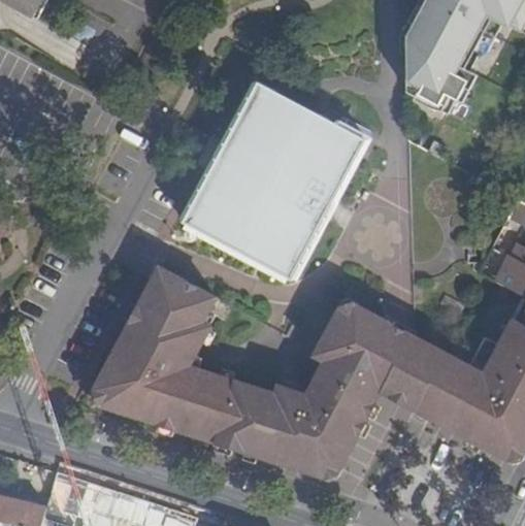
[(4,0),(30,13),(37,0),(4,0)]
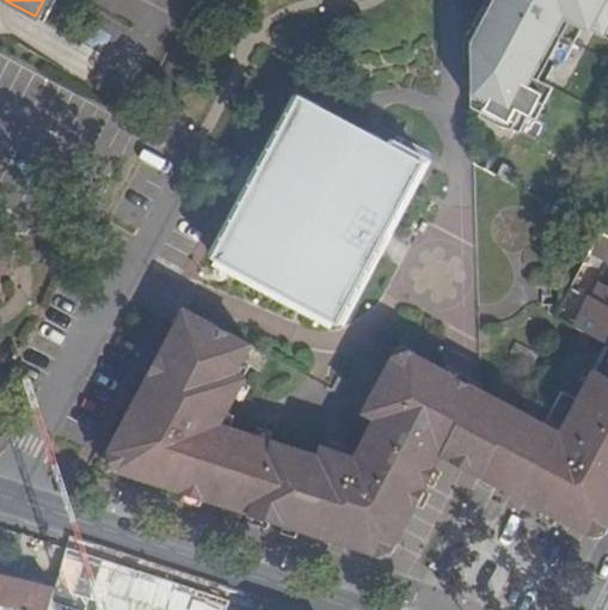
[(43,0),(35,16),(42,19),(51,0),(43,0)]
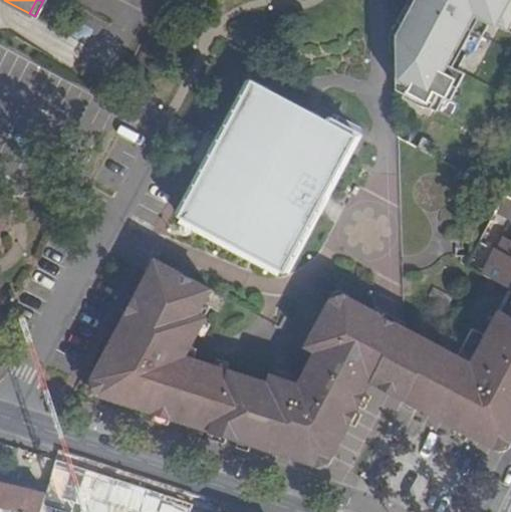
[(410,0),(393,32),(395,88),(435,109),(442,95),(449,98),(463,71),(456,67),(483,16),(510,31),(510,30),(510,0),(410,0)]
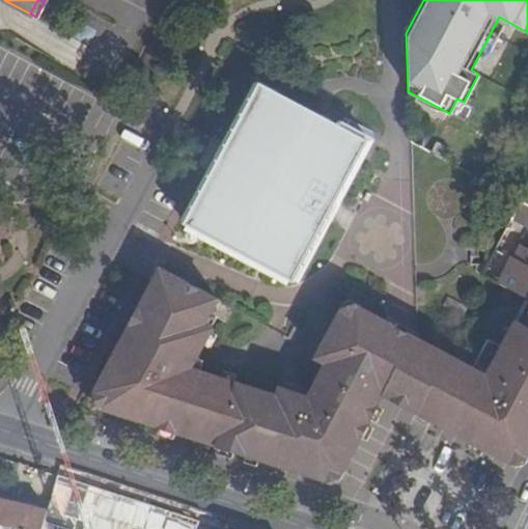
[(365,139),(257,82),(224,143),(210,171),(183,221),(290,279),(365,139)]
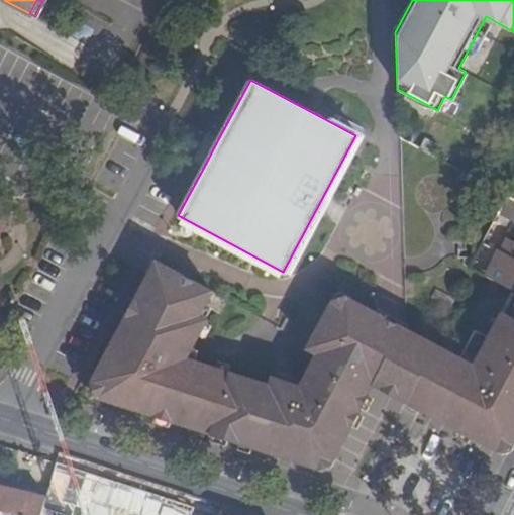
[(417,147),(430,153),(435,143),(423,136),(417,147)]
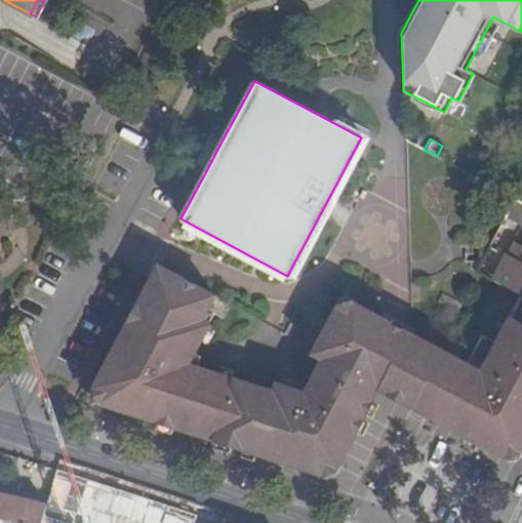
[(521,247),(516,259),(506,253),(492,278),(520,293),(521,289),(521,247)]
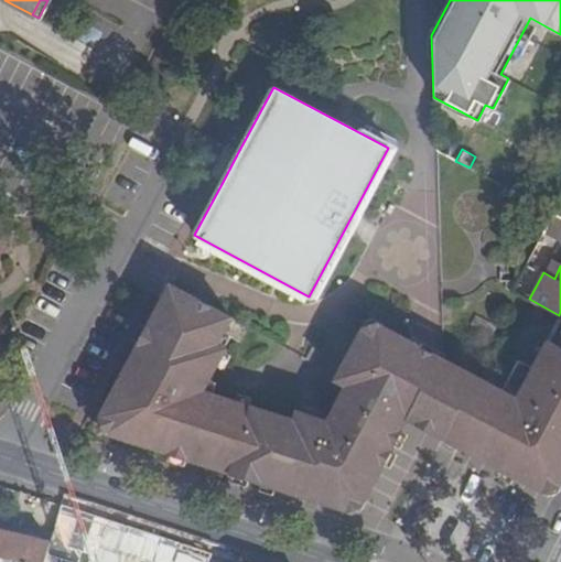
[(560,311),(559,315),(531,367),(522,363),(514,366),(500,389),(418,346),(366,317),(334,378),(345,384),(335,402),(325,420),(295,410),(292,419),(254,407),(200,389),(214,364),(223,347),(214,343),(229,315),(169,283),(98,415),(105,431),(280,486),(355,510),(406,415),(418,422),(551,494),(560,475),(560,311)]
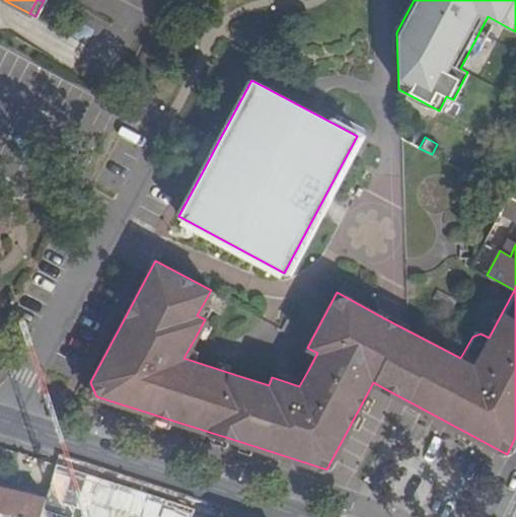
[(0,510),(28,516),(40,516),(45,499),(27,495),(0,488),(0,510)]
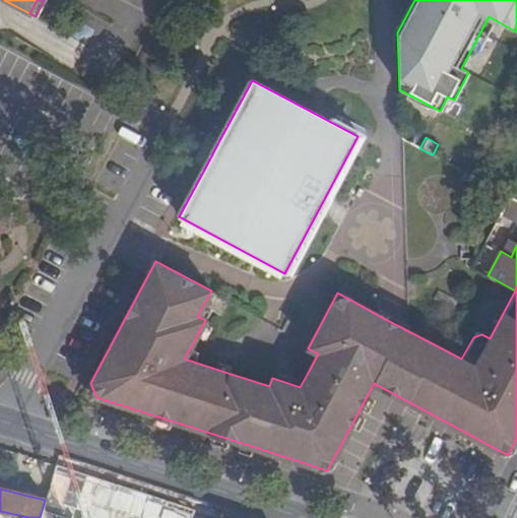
[(45,500),(46,493),(28,489),(27,496),(45,500)]
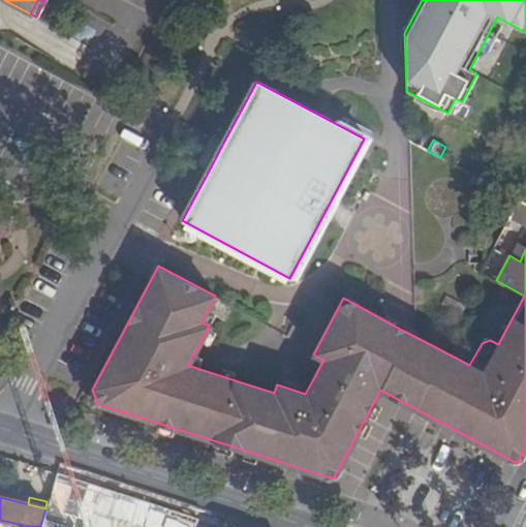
[(109,526),(64,509),(57,526),(109,526)]
